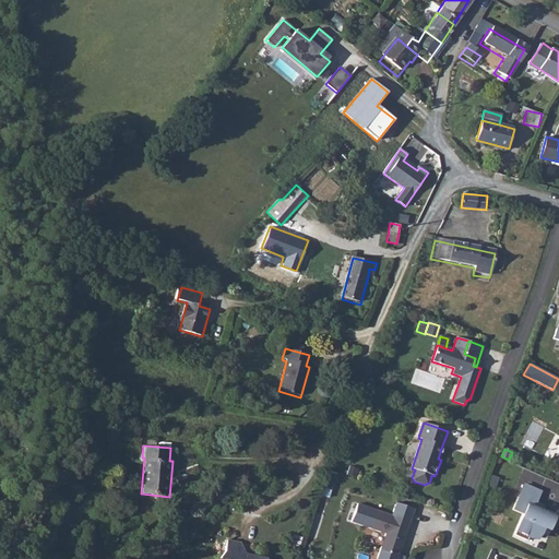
[(357,467),(349,465),(346,473),(355,476),(357,467)]
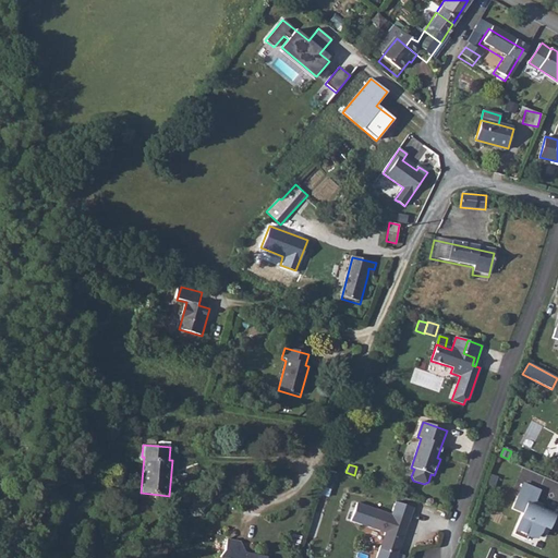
[(541,490),(525,484),(514,508),(524,512),(514,533),(526,540),(529,536),(536,537),(541,532),(543,525),(548,529),(555,516),(541,509),(543,505),(535,501),(541,490)]
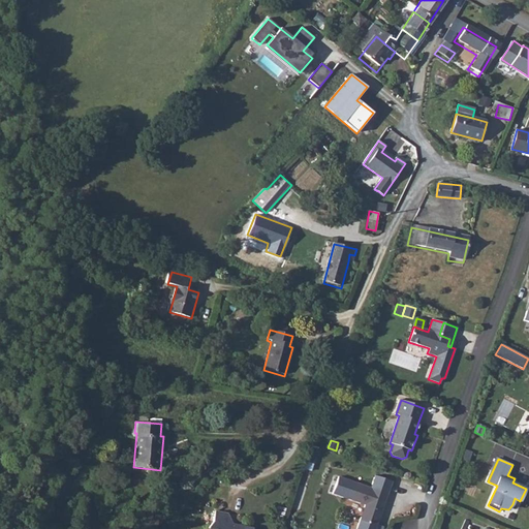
[(371,488),(338,476),(332,494),(366,506),(358,528),(376,528),(393,483),(375,476),(371,488)]
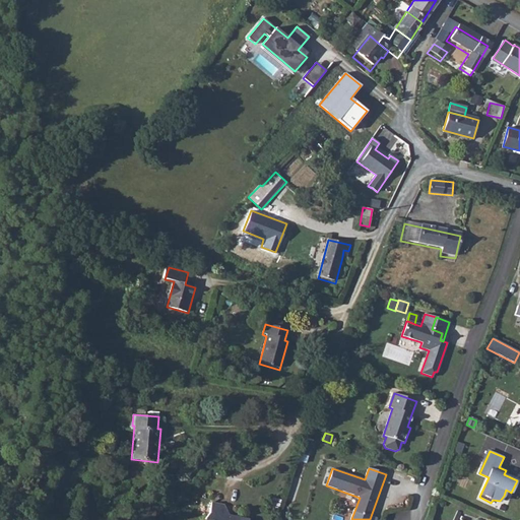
[(279,500),(273,498),(270,508),(277,510),(279,500)]
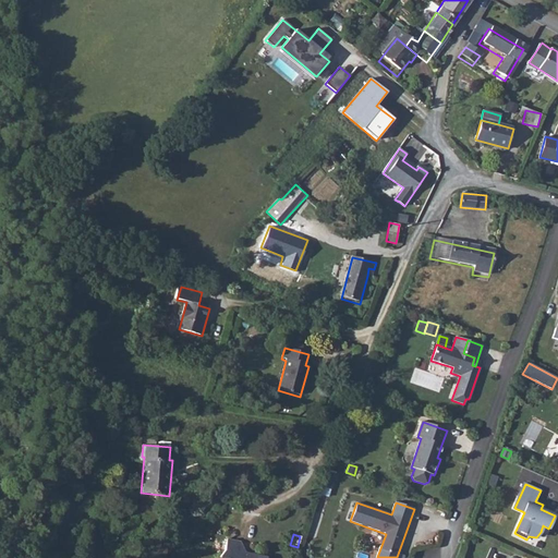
[(267,557),(247,554),(241,542),(228,538),(227,550),(221,556),(222,557),(267,557)]
